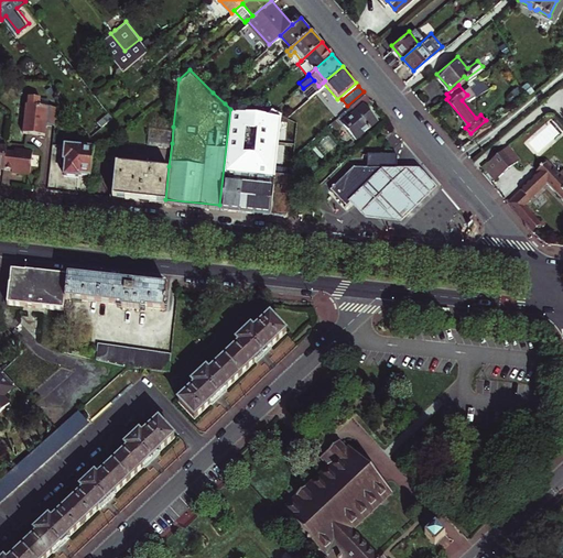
[(364,104),(370,98),(364,91),(347,106),(337,115),(354,133),(375,116),(364,104)]
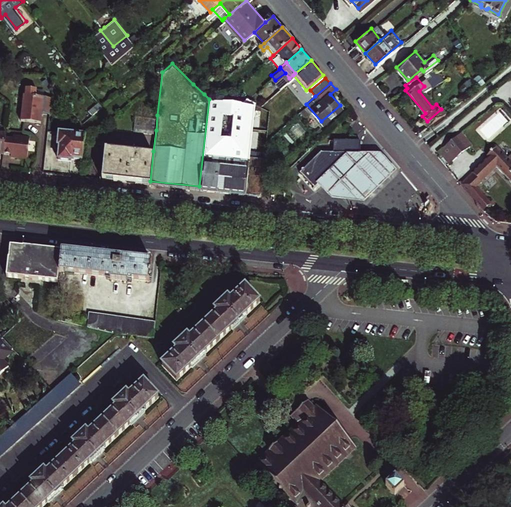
[(48,110),(50,94),(35,92),(35,85),(24,84),(24,91),(22,91),(19,117),(39,119),(40,109),(48,110)]
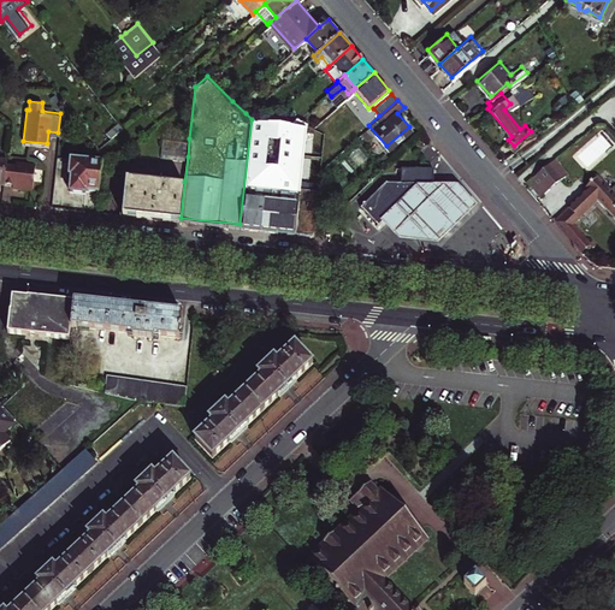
[(265,120),(252,119),(240,224),(313,232),(317,187),(300,185),(307,120),(297,116),(289,123),(265,120)]
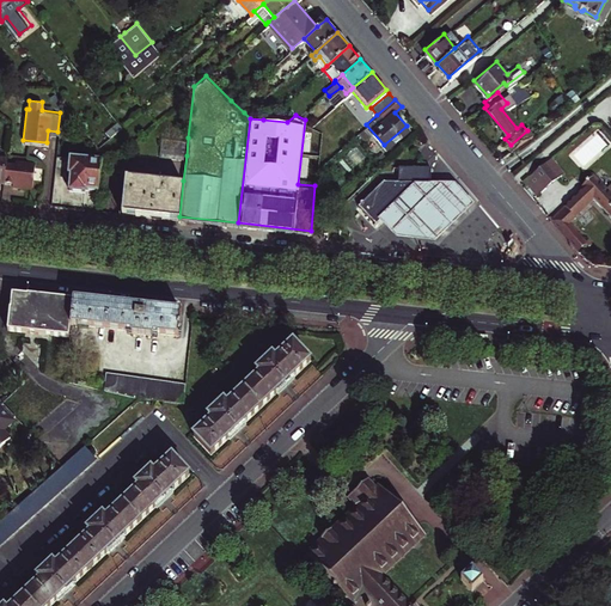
[(112,132),(124,122),(120,116),(108,126),(112,132)]
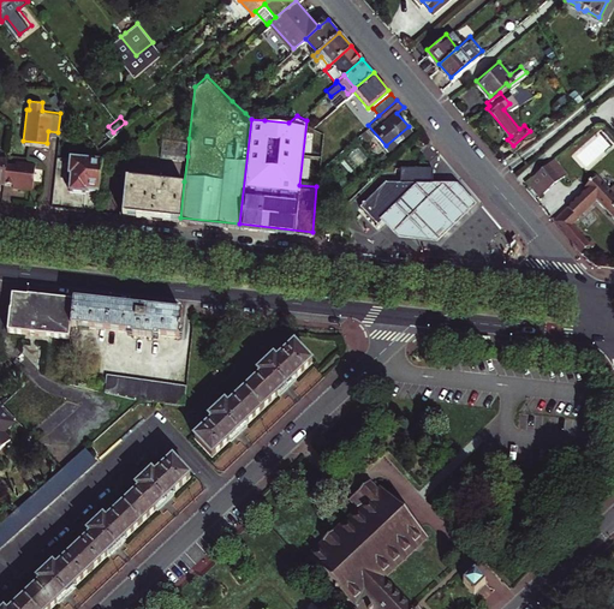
[(160,153),(168,154),(178,155),(188,156),(189,138),(180,137),(170,137),(162,136),(160,153)]
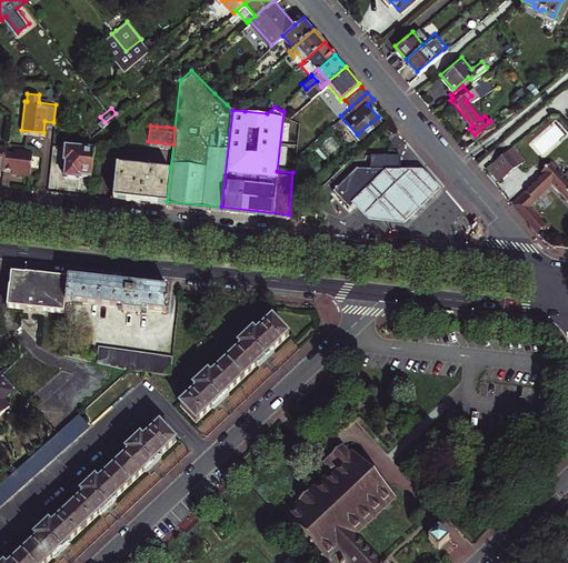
[(78,172),(90,173),(92,154),(93,146),(65,142),(63,158),(66,158),(63,173),(78,174),(78,172)]
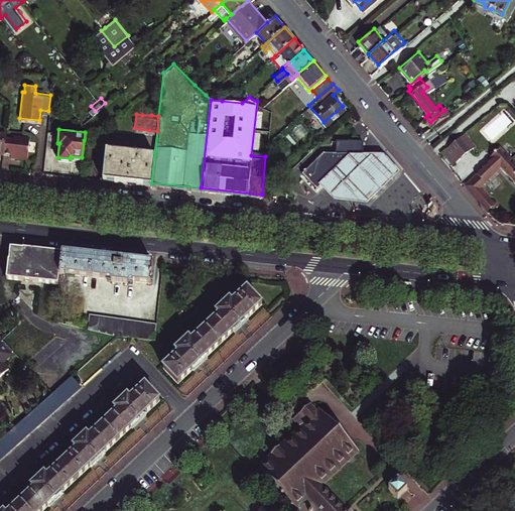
[(474,142),(463,129),(441,146),(453,160),(474,142)]
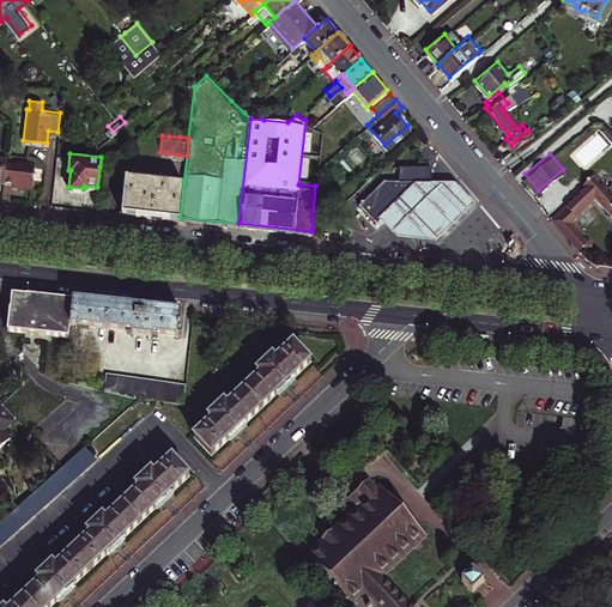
[(5,159),(2,178),(11,180),(11,182),(30,184),(34,159),(13,158),(13,161),(5,159)]
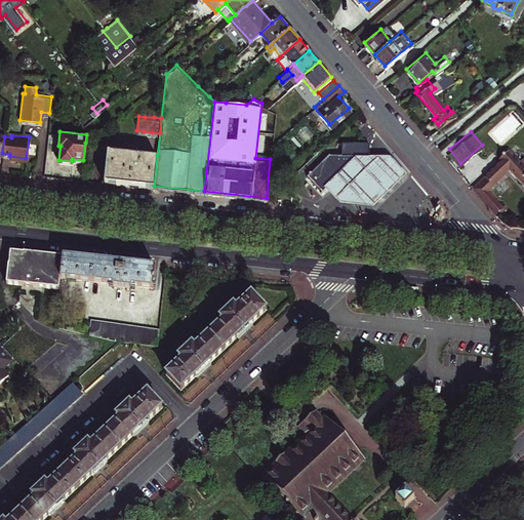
[(358,152),(369,152),(369,140),(341,138),(341,153),(328,152),(308,172),(322,188),(321,189),(322,190),(324,189),(323,188),(326,185),(357,154),(357,155),(359,154),(358,152)]
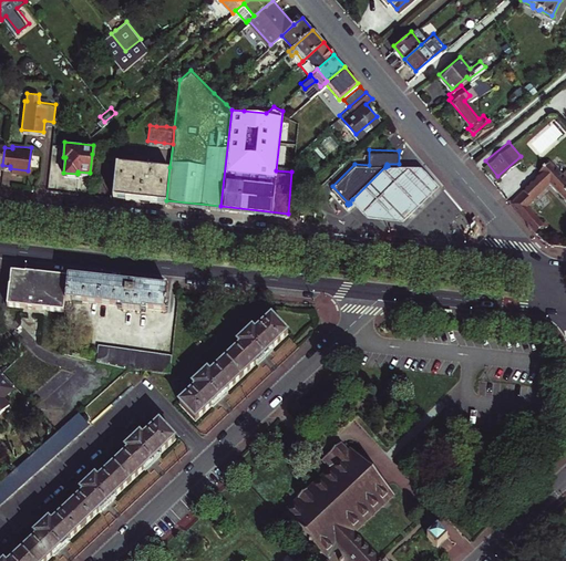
[(166,200),(170,167),(115,160),(112,195),(166,200)]
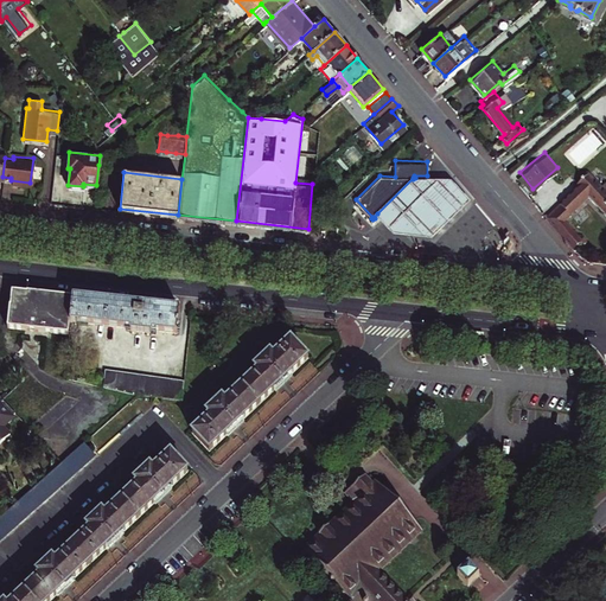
[(546,213),(571,243),(576,237),(560,217),(586,196),(605,218),(605,181),(601,186),(588,172),(578,181),(580,184),(546,213)]
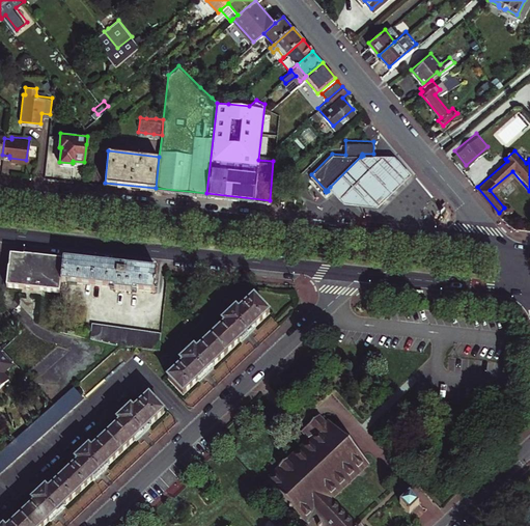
[(361,156),(330,187),(343,201),(377,204),(401,181),(410,172),(394,154),(384,154),(373,154),(362,154),(363,156),(361,157),(361,156)]
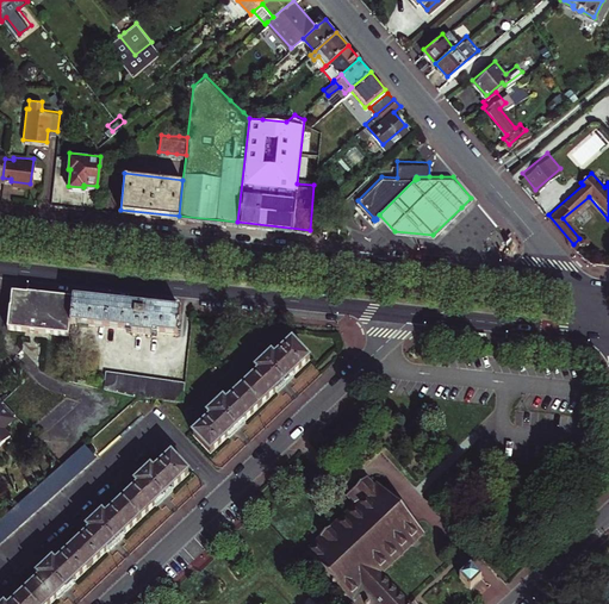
[(72,294),(10,287),(5,322),(67,330),(68,318),(72,294)]
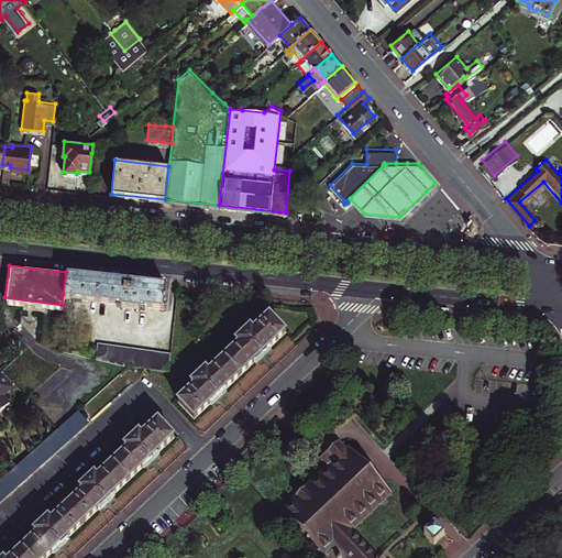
[(66,272),(63,294),(120,301),(120,303),(140,305),(140,303),(163,305),(165,283),(66,272)]
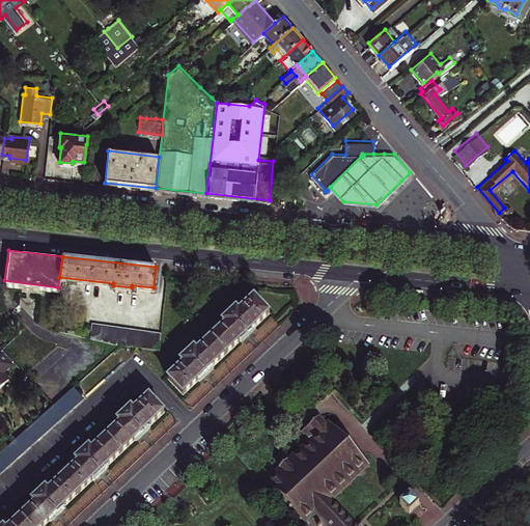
[(182,359),(166,372),(183,390),(269,309),(253,292),(238,306),(234,303),(220,316),(223,320),(195,345),(192,342),(178,356),(182,359)]
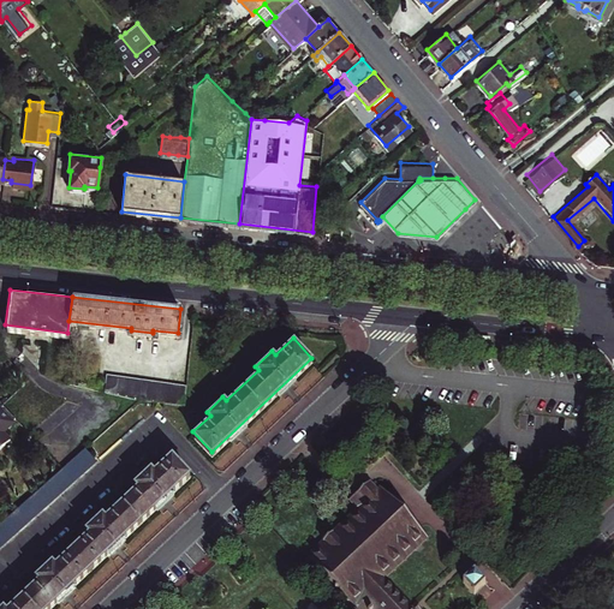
[(105,370),(102,388),(137,396),(183,401),(185,381),(105,370)]
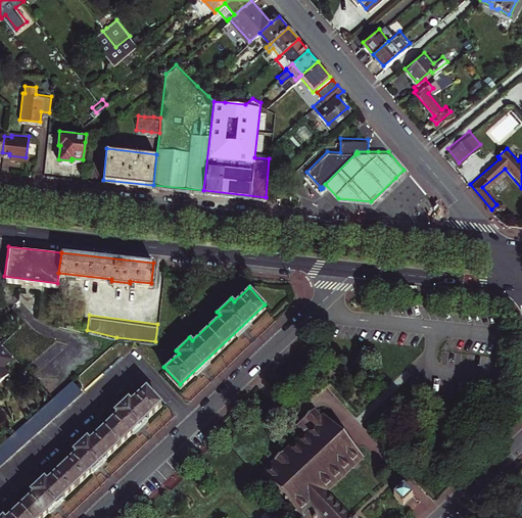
[(0,374),(5,370),(0,365),(0,363),(8,355),(0,345),(0,374)]
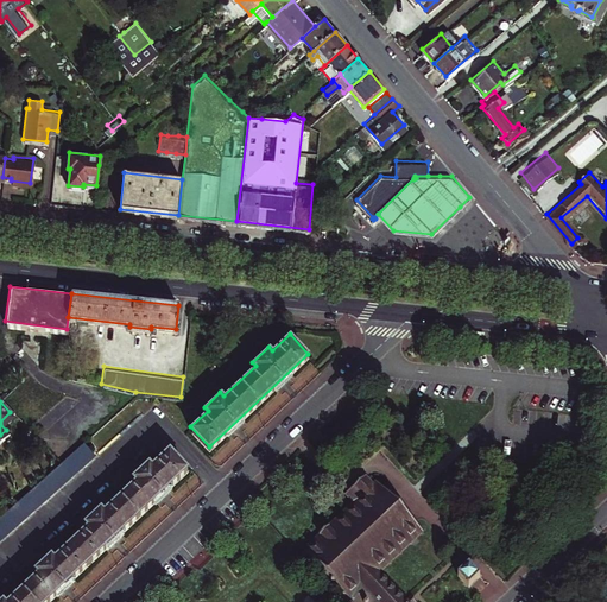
[(107,417),(112,426),(124,420),(119,412),(107,417)]
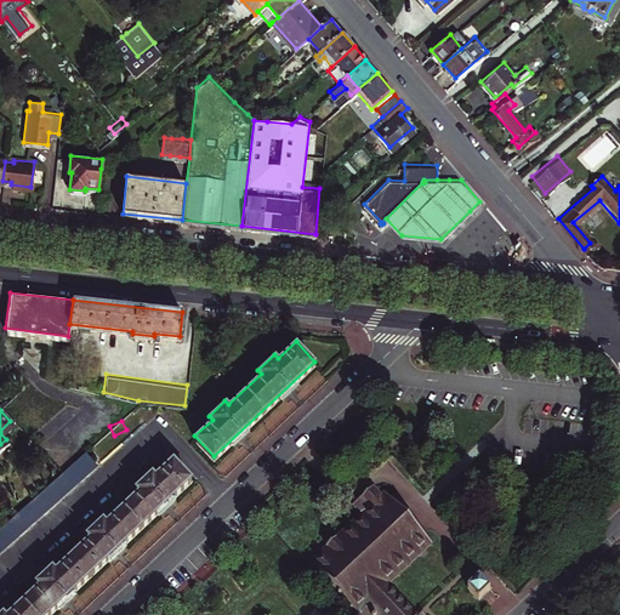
[(0,546),(95,461),(84,449),(61,468),(6,517),(0,523),(0,546)]
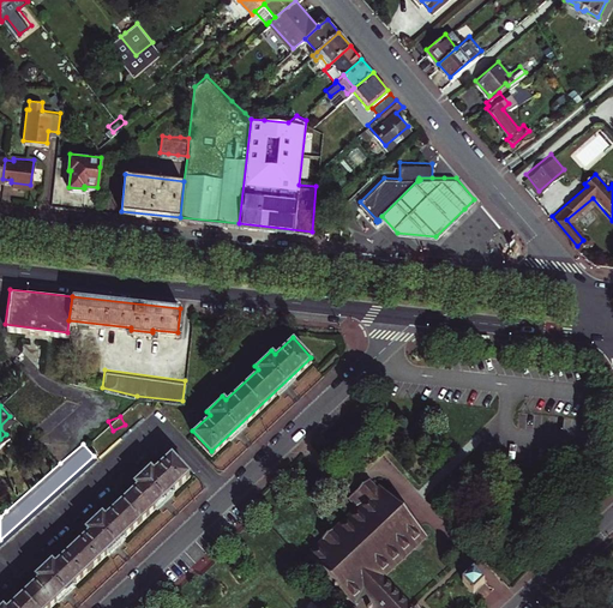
[(0,607),(43,607),(188,473),(169,452),(152,469),(149,465),(133,480),(136,483),(103,515),(100,511),(84,525),(88,529),(55,560),(52,557),(36,571),(40,575),(7,606),(4,602),(0,605),(0,607)]
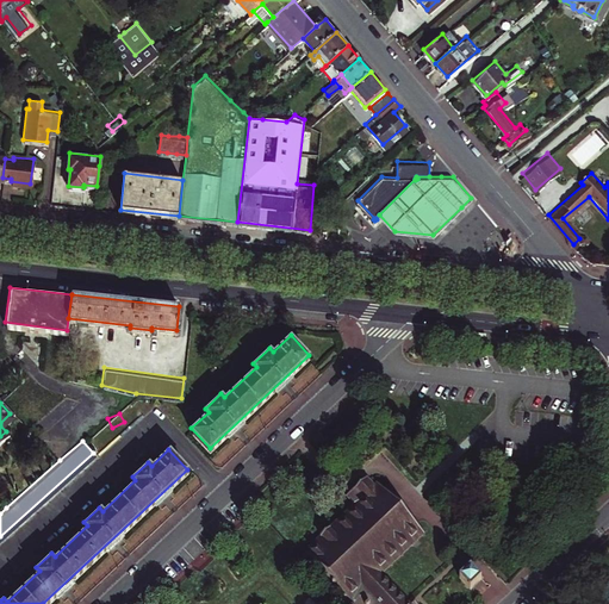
[(354,498),(304,545),(361,603),(415,603),(412,601),(417,597),(412,592),(408,596),(381,567),(423,527),(378,477),(374,479),(366,471),(346,489),(354,498)]
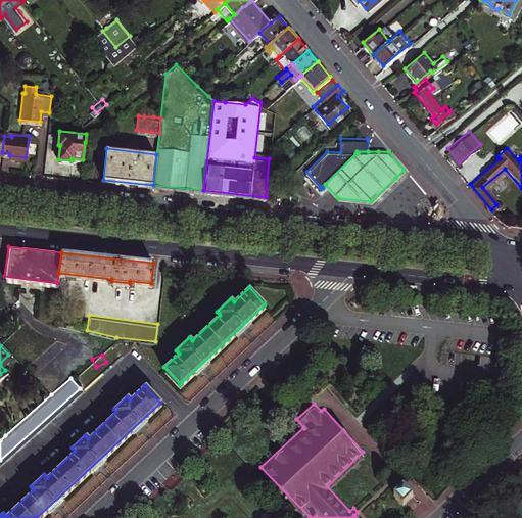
[(411,492),(402,482),(392,491),(401,502),(411,492)]
